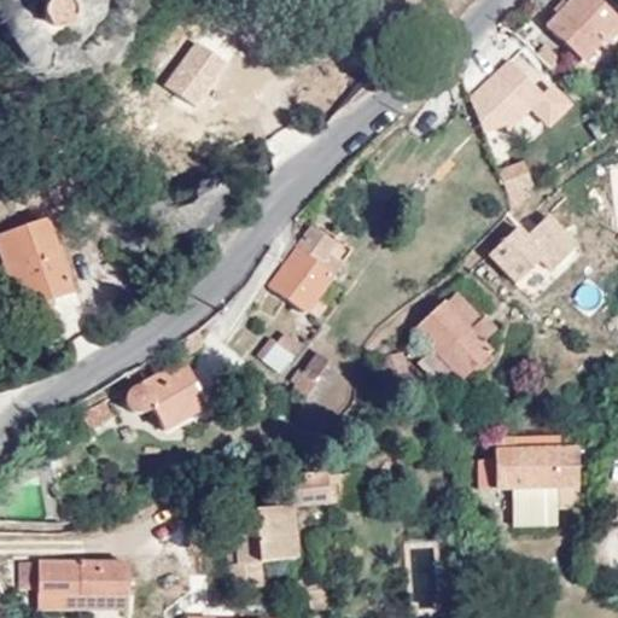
[(73,27),(76,23),(77,18),(79,13),(77,9),(75,4),(71,0),(52,0),(51,1),(47,6),(46,11),(46,17),(48,22),(52,27),(57,29),(63,29),(68,29),(73,27)]
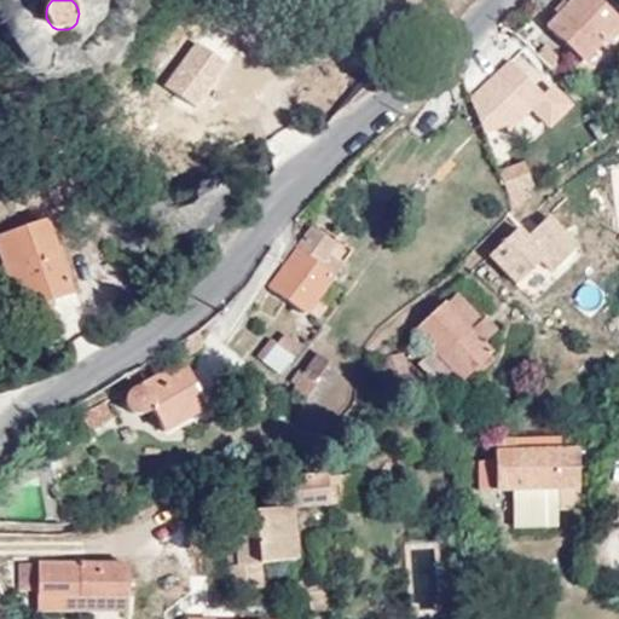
[(618,24),(618,21),(597,0),(573,0),(549,24),(584,59),(618,24)]
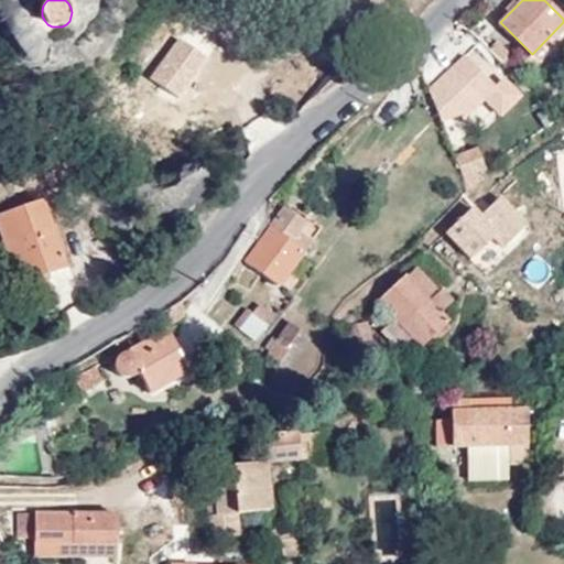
[(449,101),(496,69),(486,53),(441,84),(449,101)]
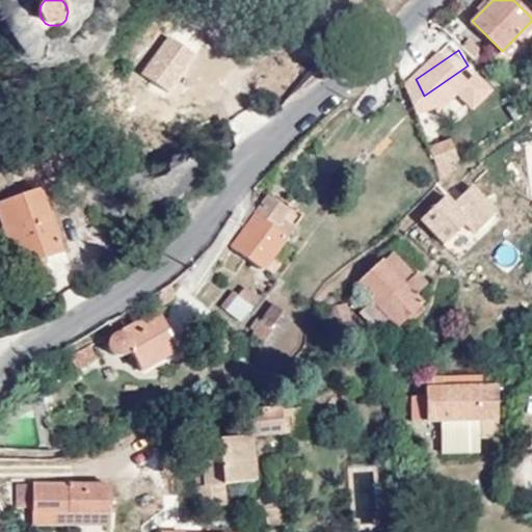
[(474,77),(456,90),(467,104),(484,90),(474,77)]
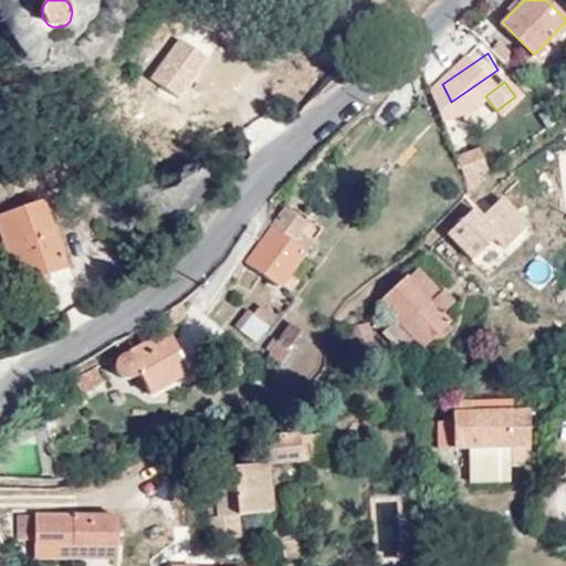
[(477,146),(452,156),(464,185),(489,175),(477,146)]
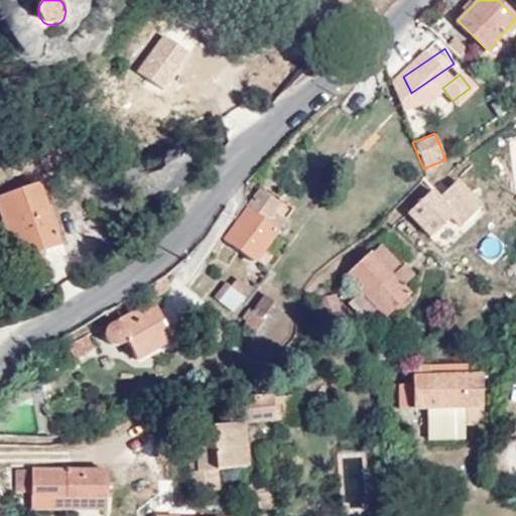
[(57,245),(39,184),(0,198),(0,210),(10,242),(18,240),(24,260),(32,265),(39,262),(43,256),(42,251),(57,245)]
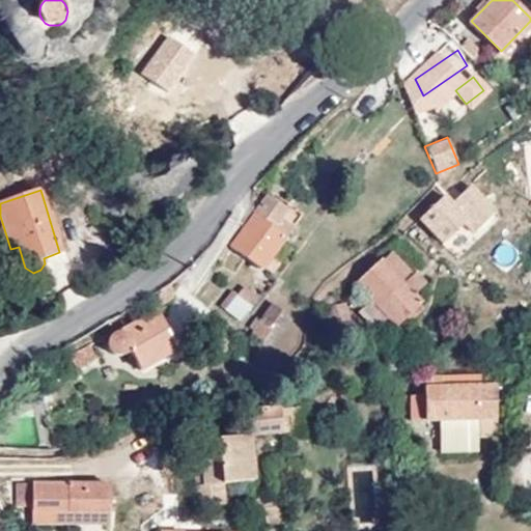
[(444,243),(469,220),(446,195),(421,218),(444,243)]
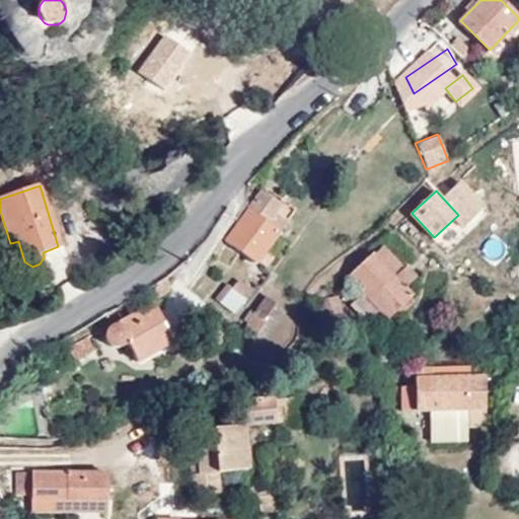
[(267,223),(275,212),(281,205),(263,192),(227,239),(258,262),(279,231),(267,223)]
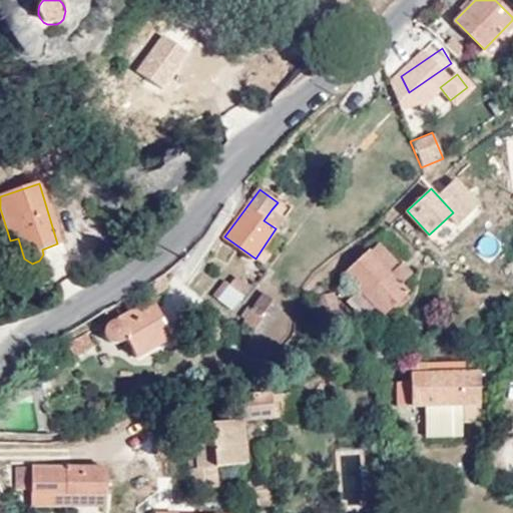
[(283,218),(272,209),(264,220),(276,228),(283,218)]
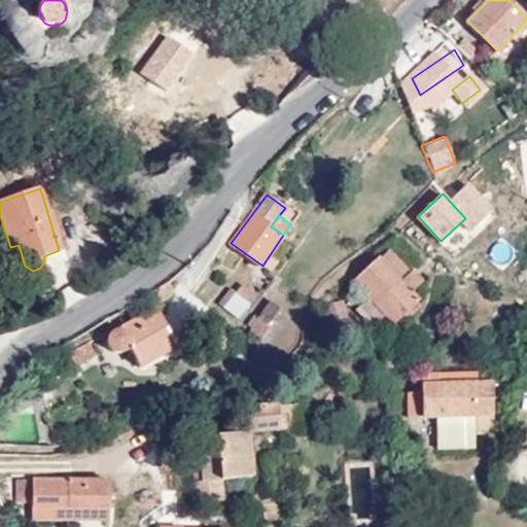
[(381,258),(400,280),(411,271),(391,249),(381,258)]
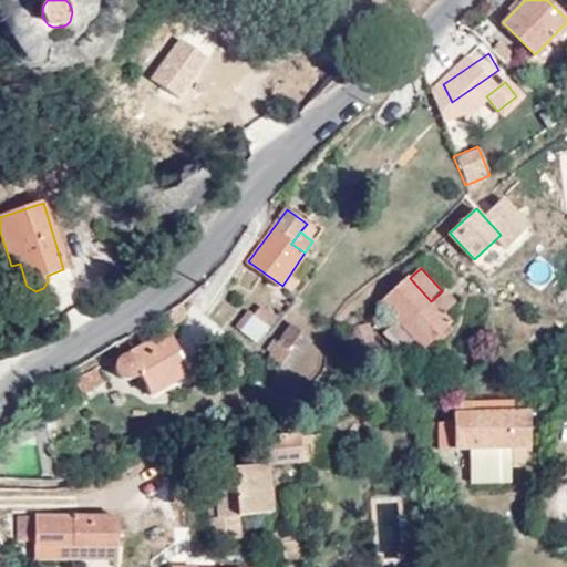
[(432,302),(431,301),(410,278),(409,277),(381,299),(399,320),(385,331),(404,351),(418,339),(425,347),(450,322),(442,313),(456,300),(446,289),(432,302)]
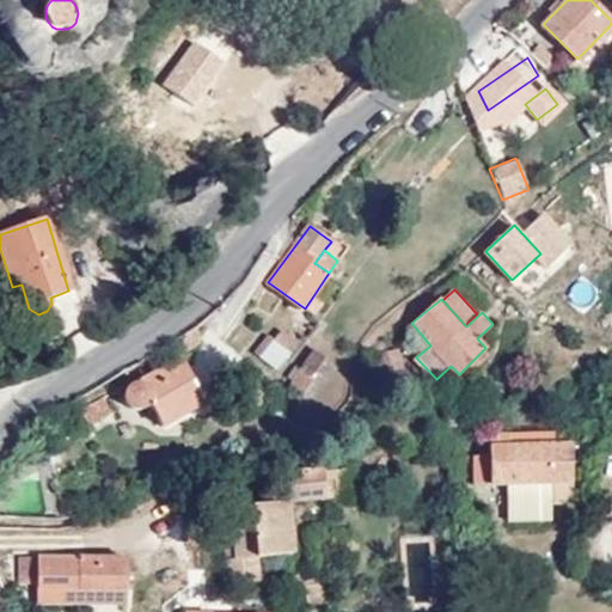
[(293,340),(283,331),(275,340),(286,349),(293,340)]
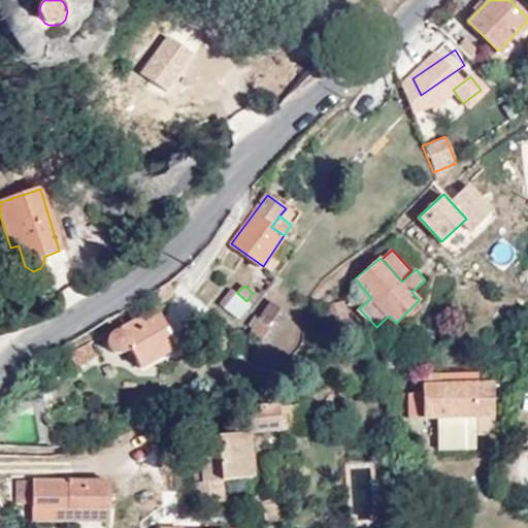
[(217,304),(240,321),(252,305),(228,289),(217,304)]
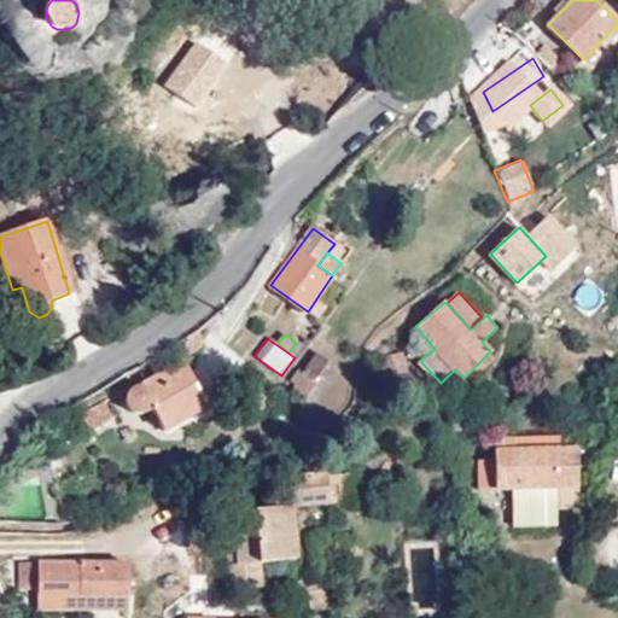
[(394,354),(398,375),(410,373),(406,351),(394,354)]
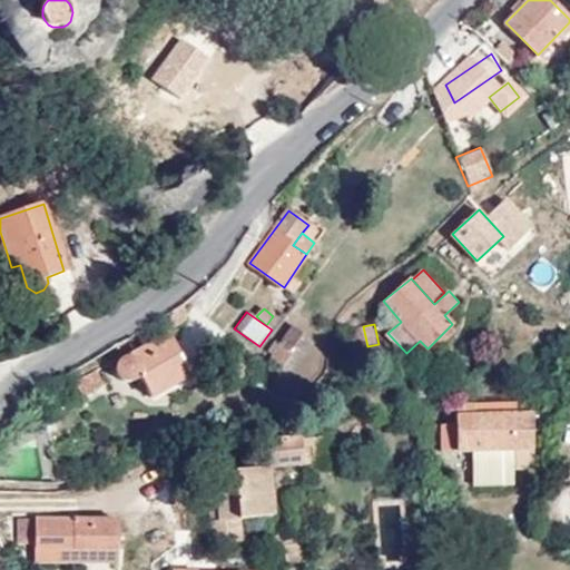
[(304,333),(295,326),(271,356),(283,366),(294,353),(292,350),(304,333)]
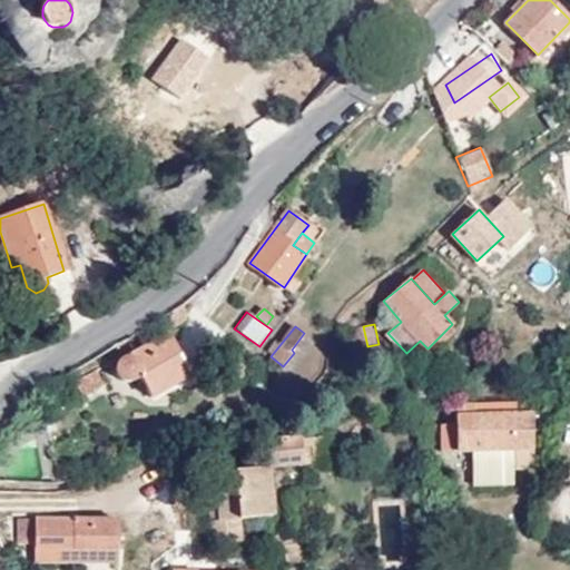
[(166,374),(185,363),(170,333),(123,359),(117,367),(118,373),(123,379),(129,381),(136,379),(140,373),(151,396),(172,385),(166,374)]
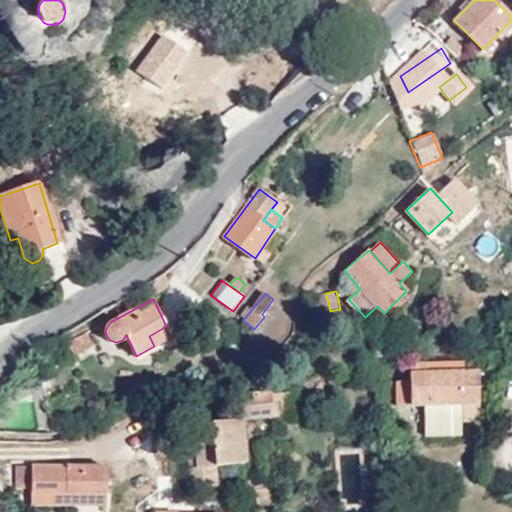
[(171,336),(166,326),(149,336),(154,346),(171,336)]
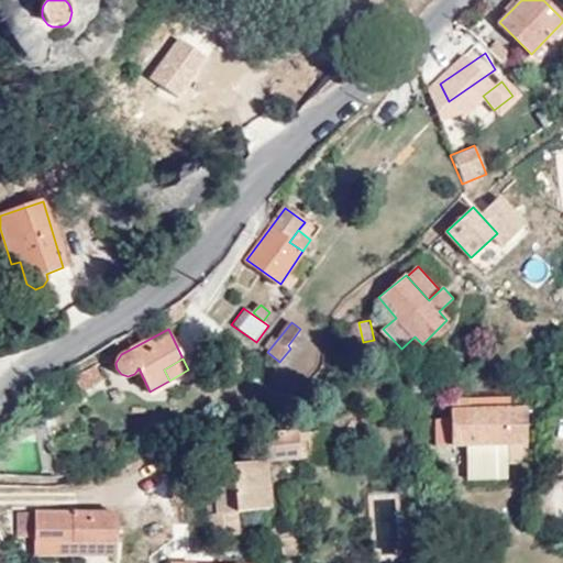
[(83,385),(102,374),(97,364),(77,375),(83,385)]
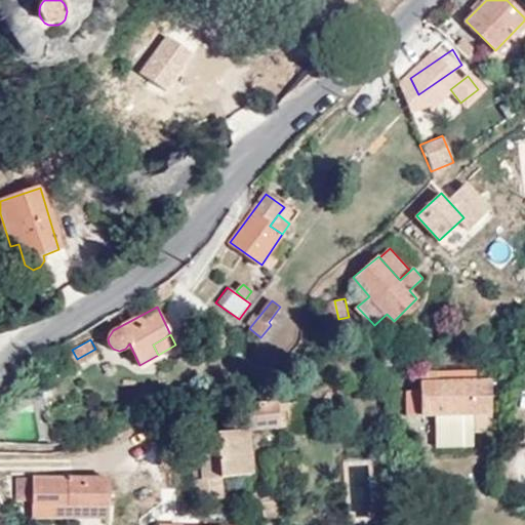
[(475,415),(491,415),(491,384),(477,382),(477,372),(421,373),(421,391),(408,391),(407,415),(435,415),(475,415)]
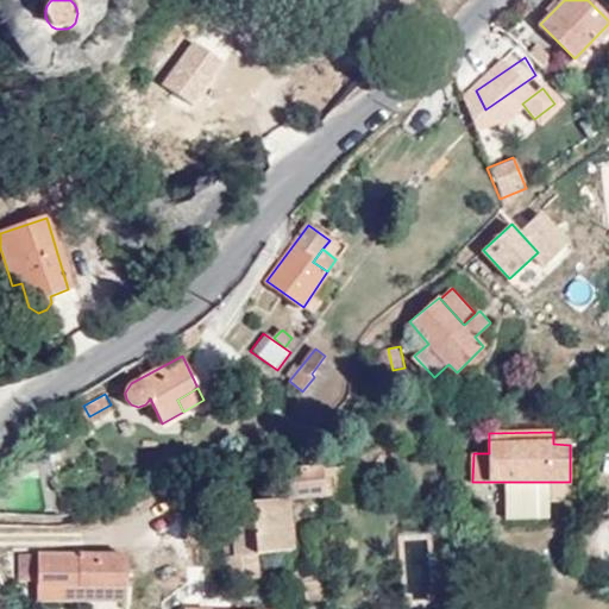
[(345,465),(302,471),(283,472),(284,476),(270,476),(271,488),(262,489),(263,501),(276,500),(289,498),(305,497),(349,494),(345,465)]
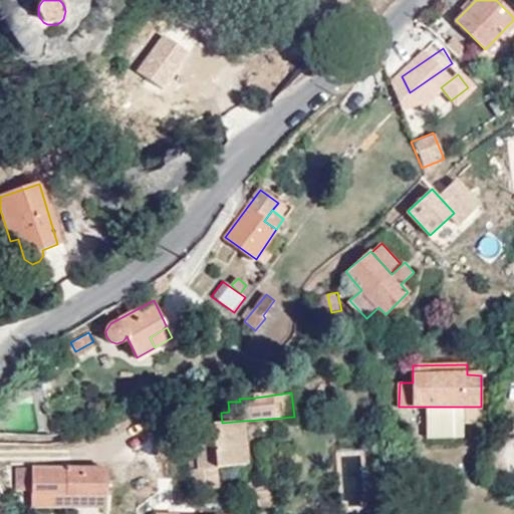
[(464,423),(465,407),(426,407),(427,436),(463,437),(464,423)]
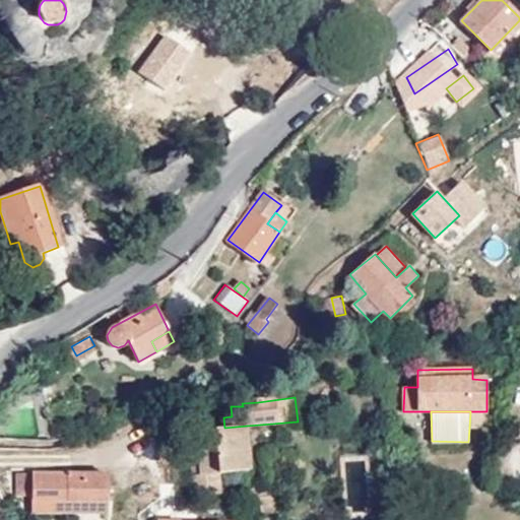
[(485,429),(486,411),(470,411),(469,428),(485,429)]
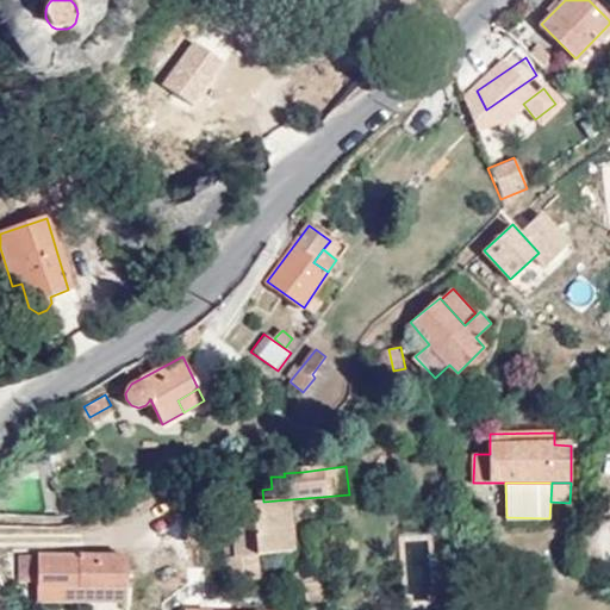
[(292,553),(290,499),(277,500),(279,553),(292,553)]
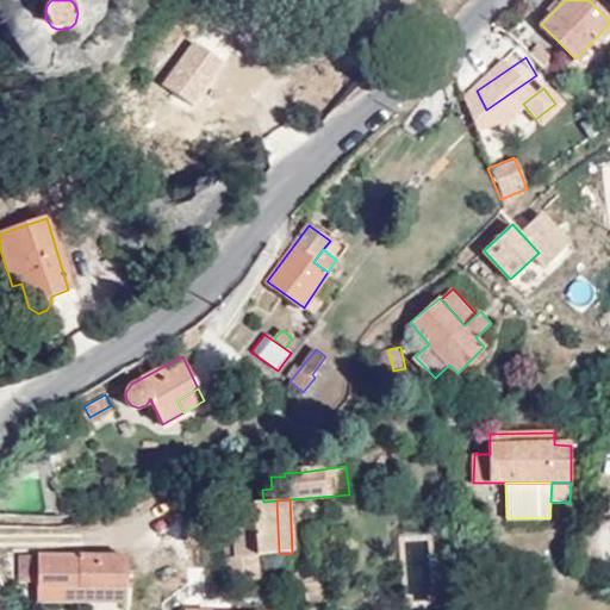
[(277,500),(263,502),(223,505),(229,580),(259,578),(256,554),(279,553),(277,500)]
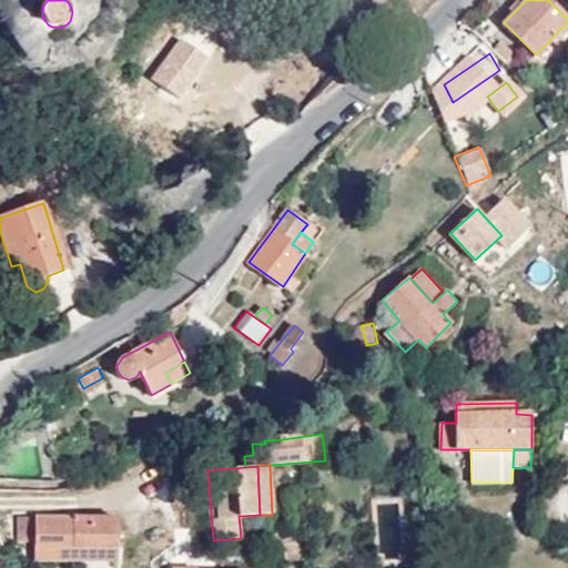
[(399,497),(372,499),(377,566),(405,565),(399,497)]
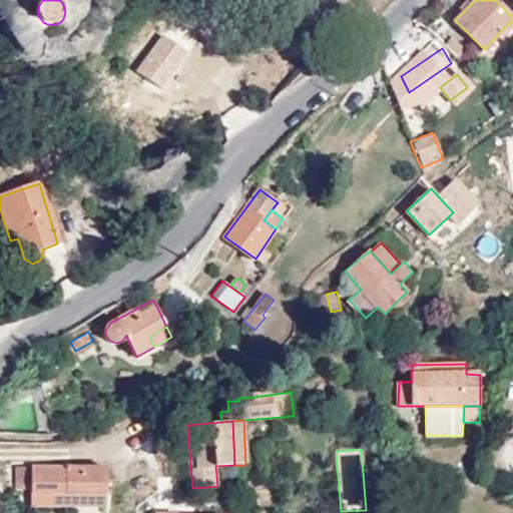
[(62,509),(107,508),(107,469),(18,467),(18,488),(31,489),(31,494),(47,493),(46,509),(62,509)]
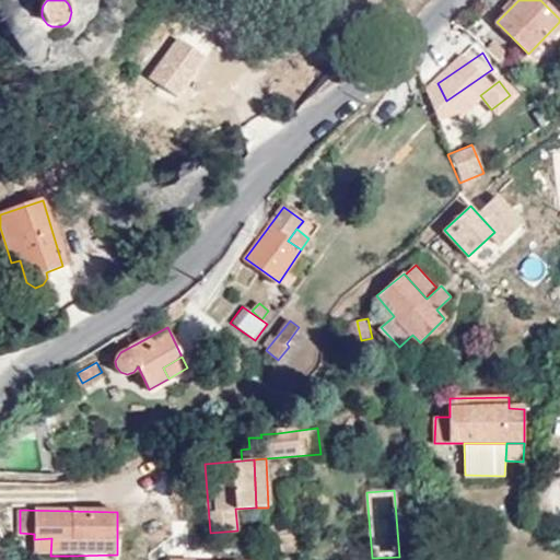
[(279,535),(280,539),(283,539),(281,559),(298,559),(305,559),(301,533),(291,533),(290,521),(286,522),(270,523),(272,536),(279,535)]
